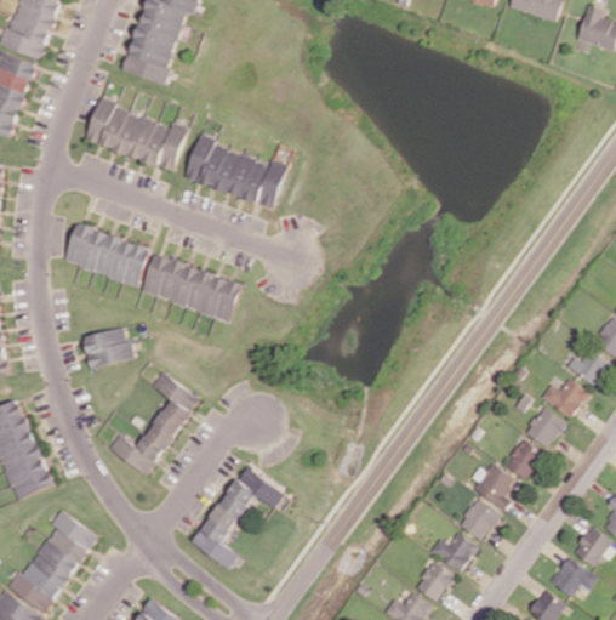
[(0,47),(41,60),(58,0),(16,0),(7,30),(1,28),(0,33),(0,47)]
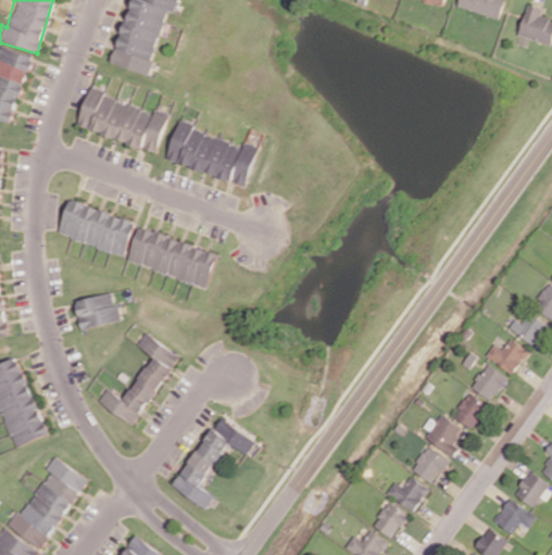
[(174,0),(129,0),(109,63),(143,75),(165,11),(171,13),(174,0)]
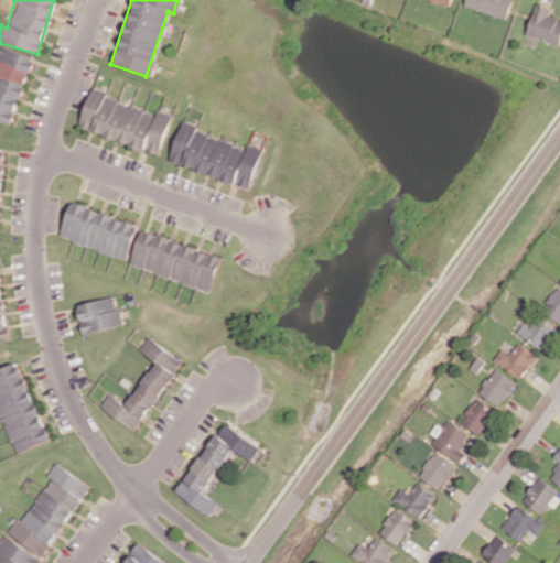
[(505,18),(508,0),(463,0),(462,9),(505,18)]
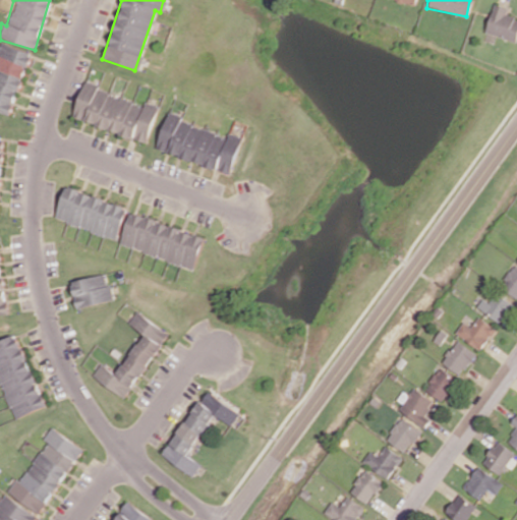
[(506,9),(492,5),(482,33),(513,44),(516,33),(516,20),(503,15),(506,9)]
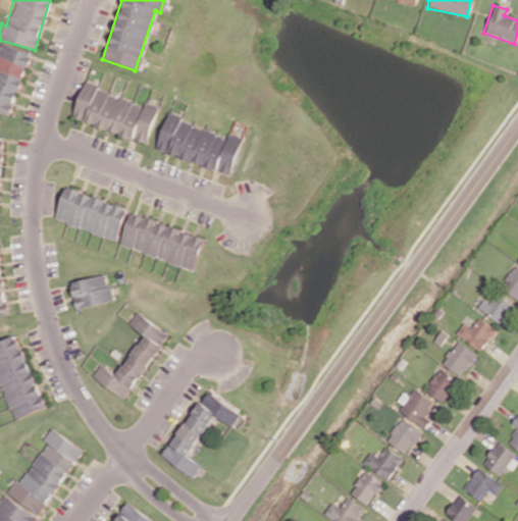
[(0,112),(8,115),(28,53),(0,44),(0,112)]
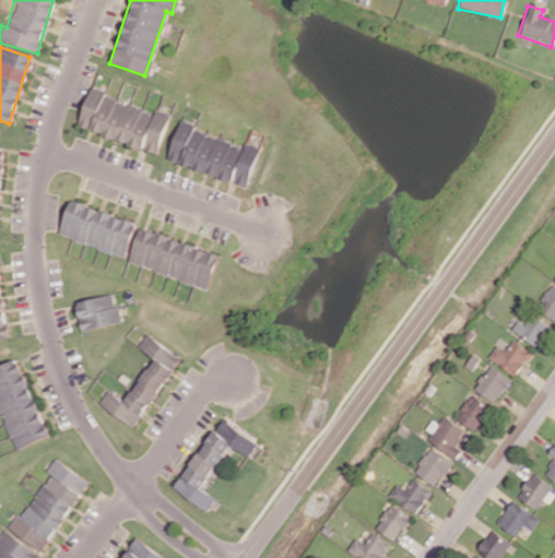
[(156,151),(166,114),(152,110),(85,93),(75,129),(156,151)]
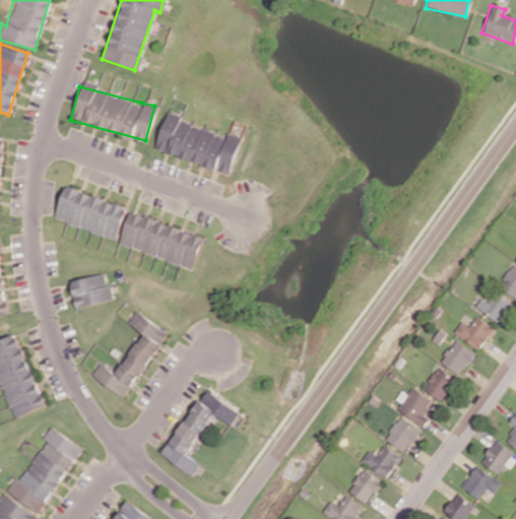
[(153,152),(229,172),(238,137),(226,134),(226,136),(177,123),(178,116),(164,112),(153,152)]
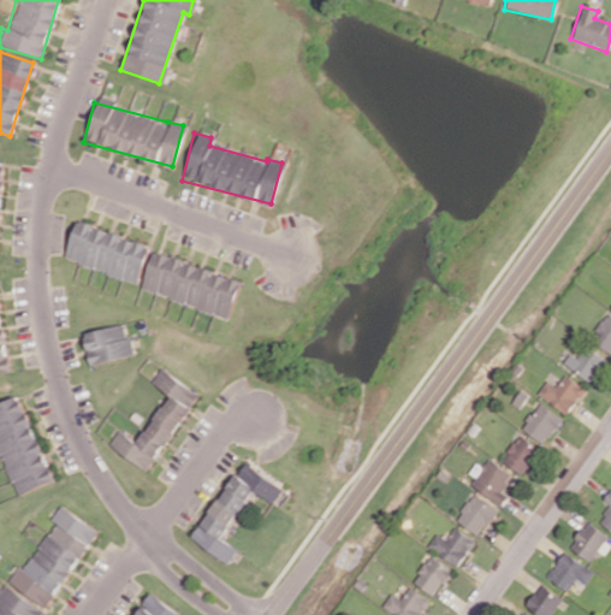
[(135,284),(148,246),(75,222),(63,260),(135,284)]
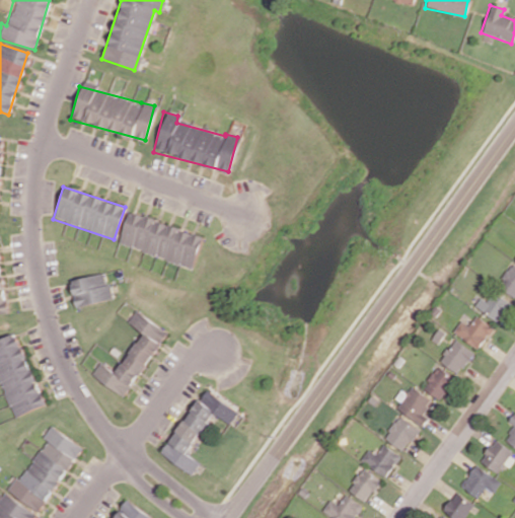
[(117,245),(192,268),(201,235),(127,213),(117,245)]
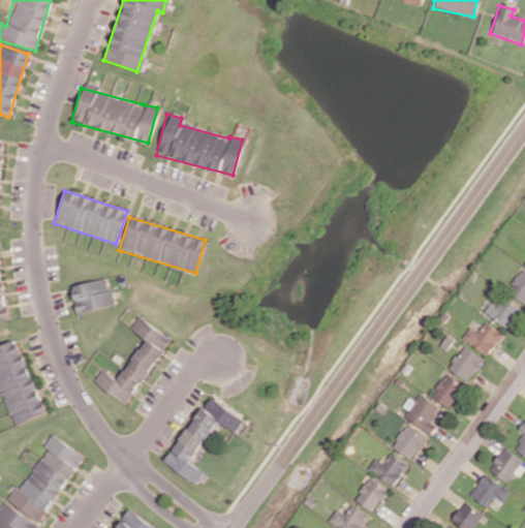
[(524,273),(517,270),(504,293),(524,303),(524,273)]
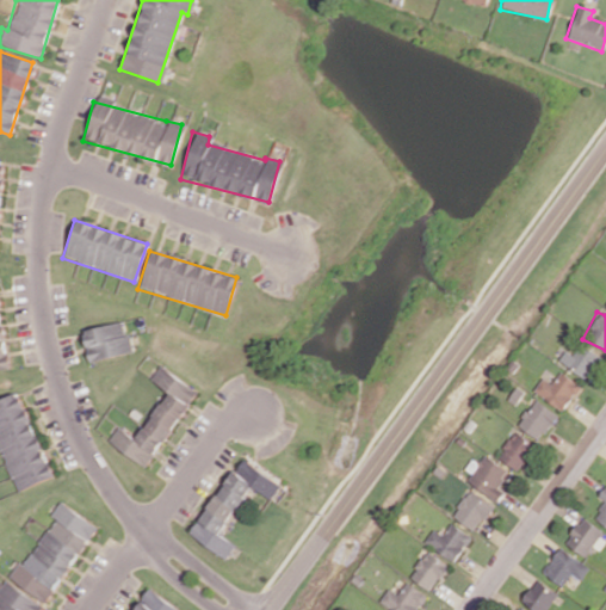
[(87,363),(130,352),(127,336),(123,337),(119,321),(80,331),(87,363)]
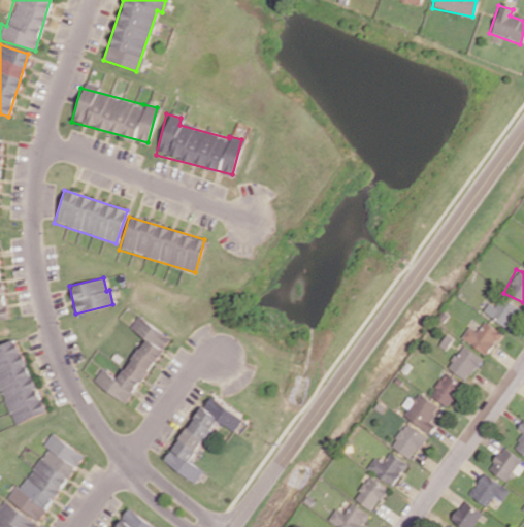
[(481,313),(505,328),(518,308),(499,297),(492,307),(486,303),(481,313)]
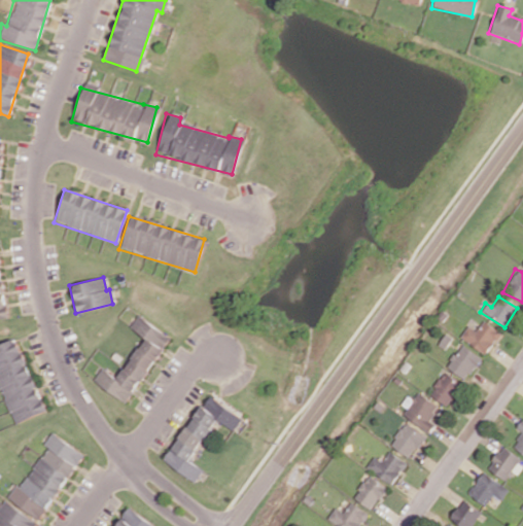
[(91,381),(125,404),(168,338),(136,316),(128,327),(143,338),(115,379),(100,369),(91,381)]
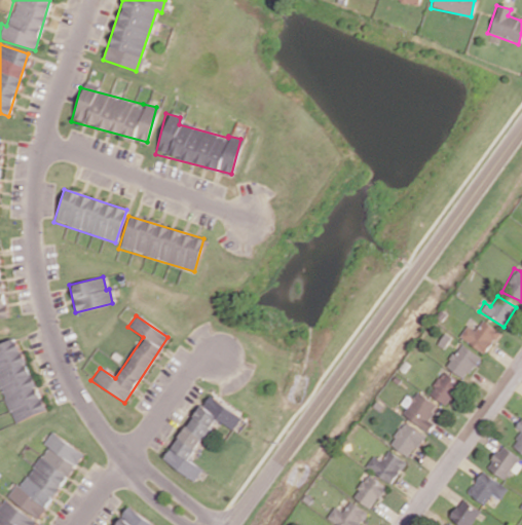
[(497,332),(479,321),(473,331),(464,326),(456,338),(484,354),(497,332)]
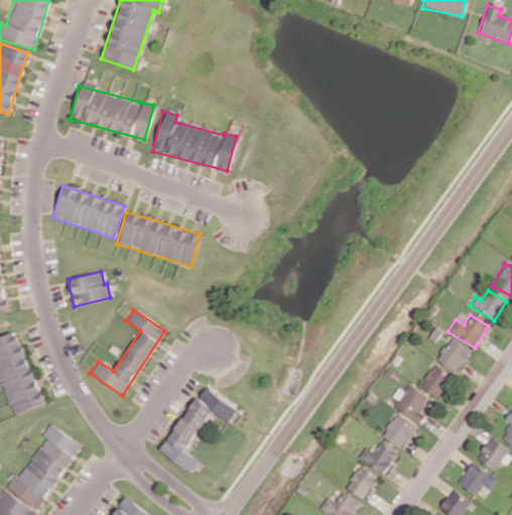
[(0,386),(10,415),(42,404),(17,332),(0,338),(0,386)]
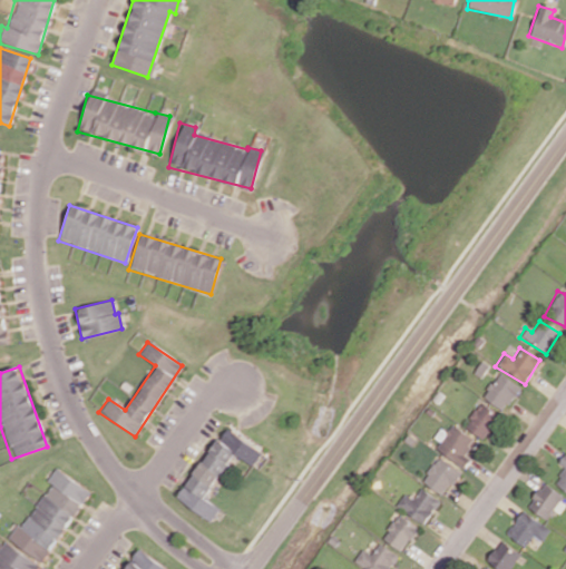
[(503,411),(517,385),(496,373),(480,399),(503,411)]
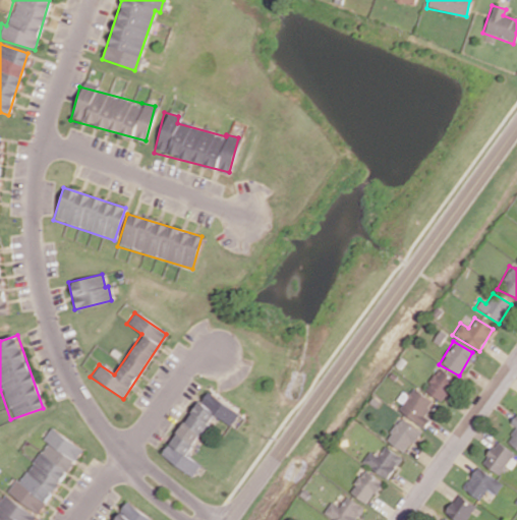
[(421,390),(439,401),(454,380),(437,368),(421,390)]
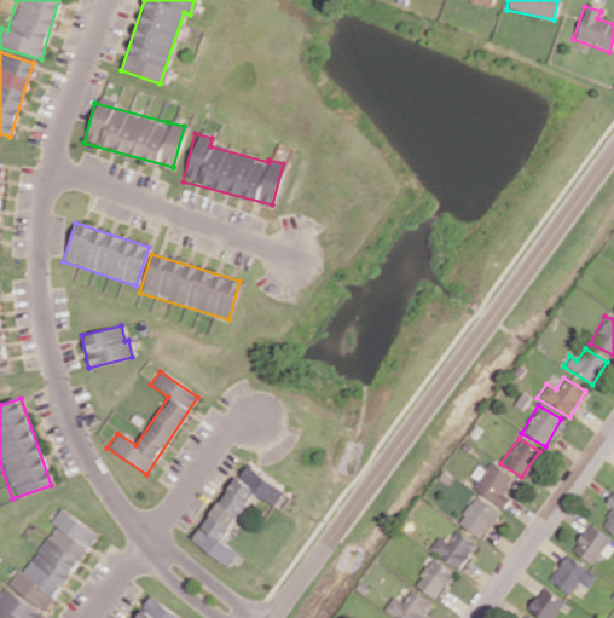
[(470,486),(500,509),(509,497),(503,494),(513,479),(486,460),(473,478),(475,480),(470,486)]
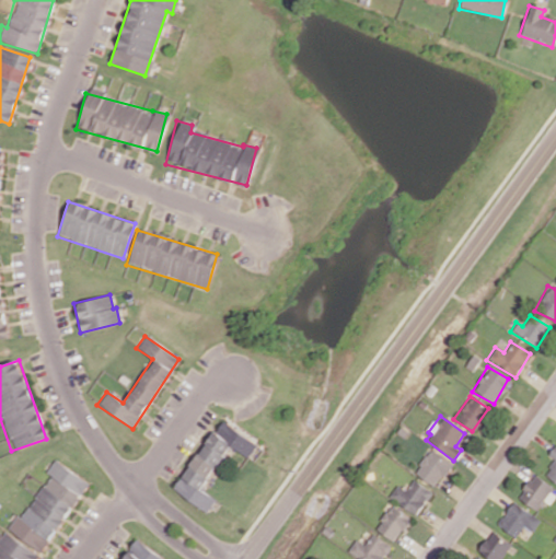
[(173,490),(206,512),(213,500),(199,490),(229,446),(246,457),(255,444),(219,420),(173,490)]
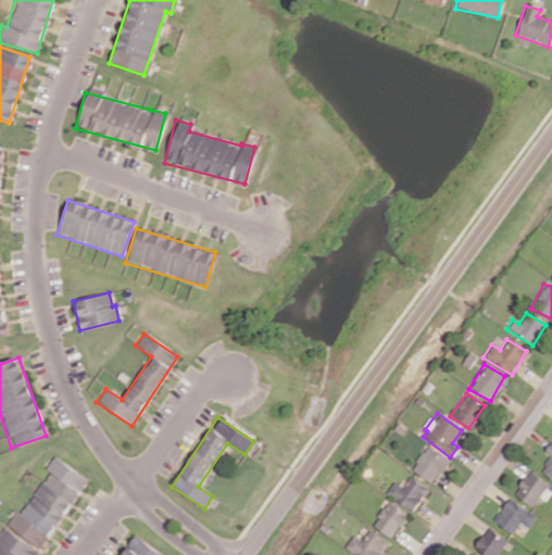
[(430,483),(446,459),(424,446),(409,470),(430,483)]
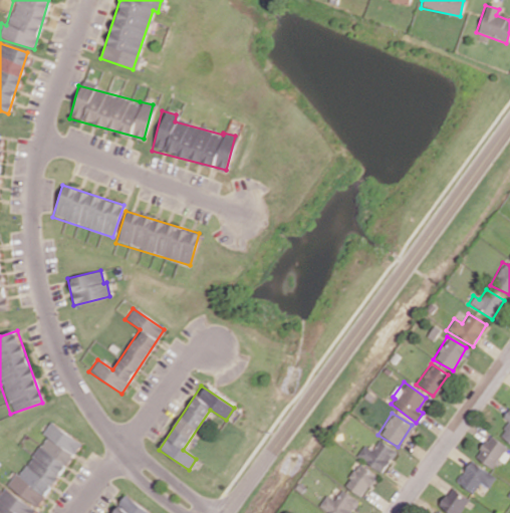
[(78,441),(48,424),(41,435),(42,436),(19,477),(12,474),(5,487),(40,507),(78,441)]
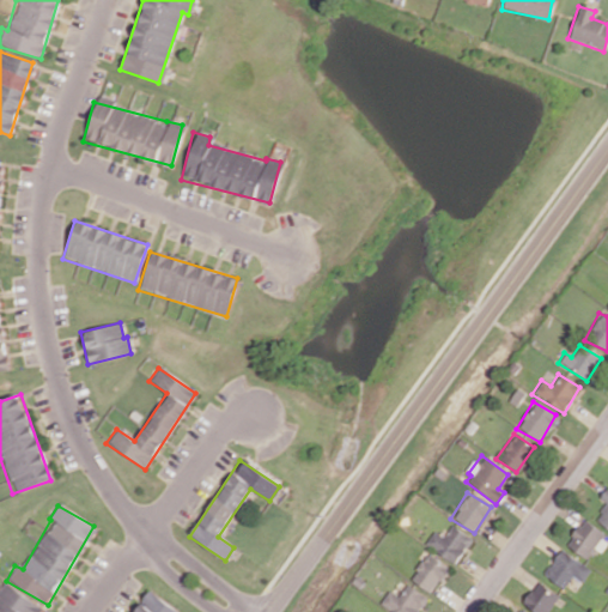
[(605,534),(579,520),(564,546),(589,562),(605,534)]
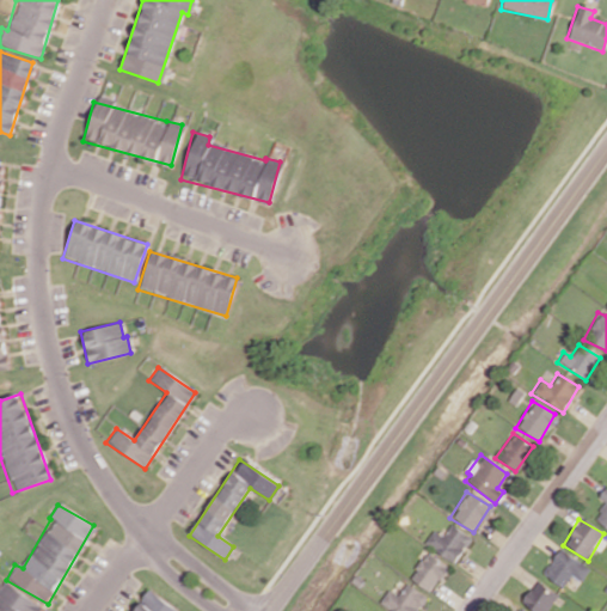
[(441,537),(431,530),(422,544),(452,563),(468,538),(448,525),(441,537)]
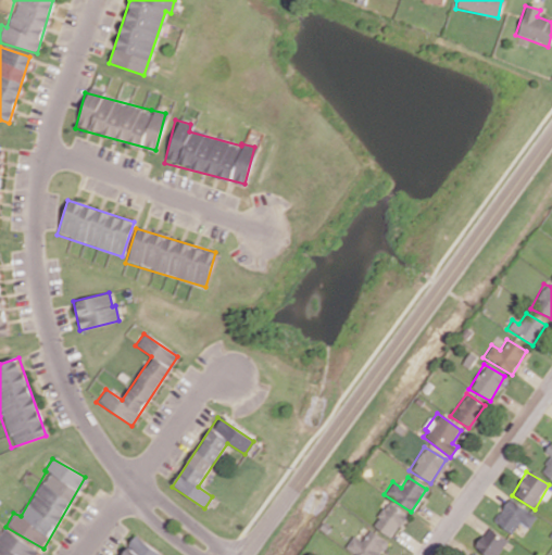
[(526,529),(535,517),(507,499),(491,521),(510,534),(517,524),(526,529)]
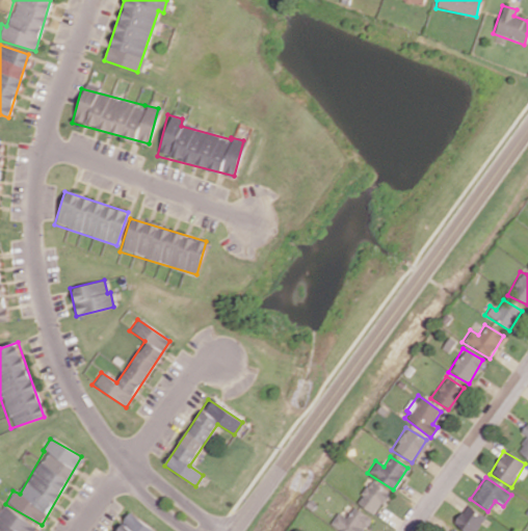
[(353,503),(373,515),(387,493),(368,480),(353,503)]
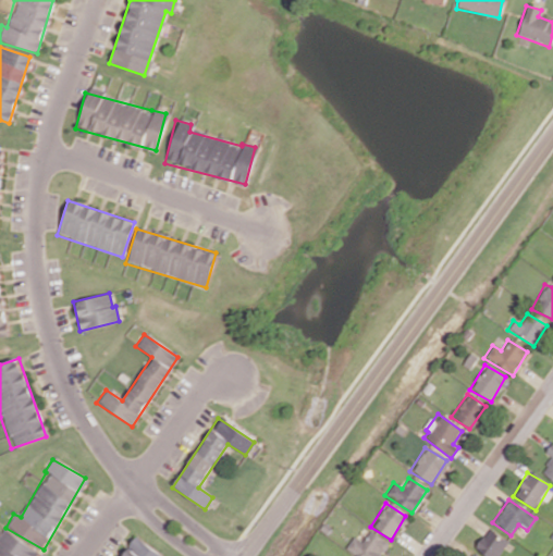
[(496,555),(506,542),(487,529),(472,548),(482,555),(496,555)]
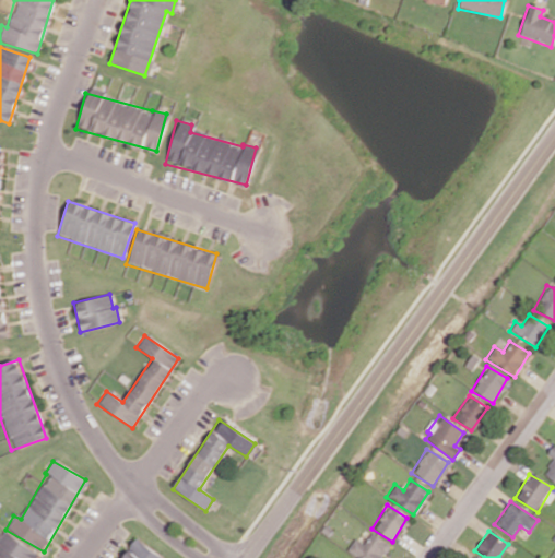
[(33,557),(36,554),(4,532),(0,538),(0,557),(33,557)]
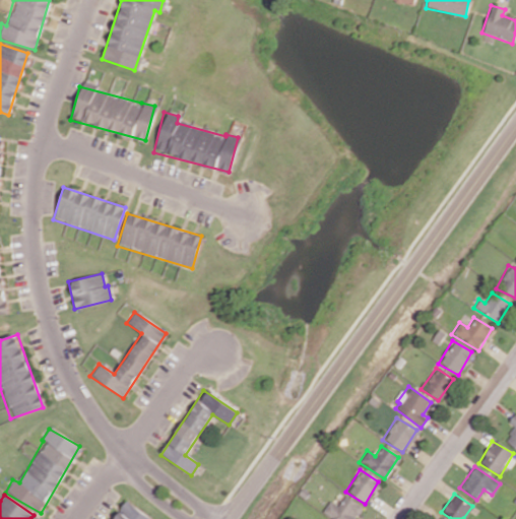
[(320,512),(329,518),(352,518),(361,508),(344,496),(336,507),(329,501),(320,512)]
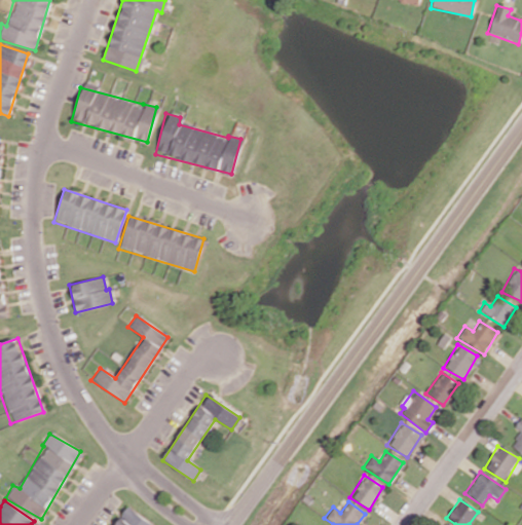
[(152,524),(124,507),(112,524),(152,524)]
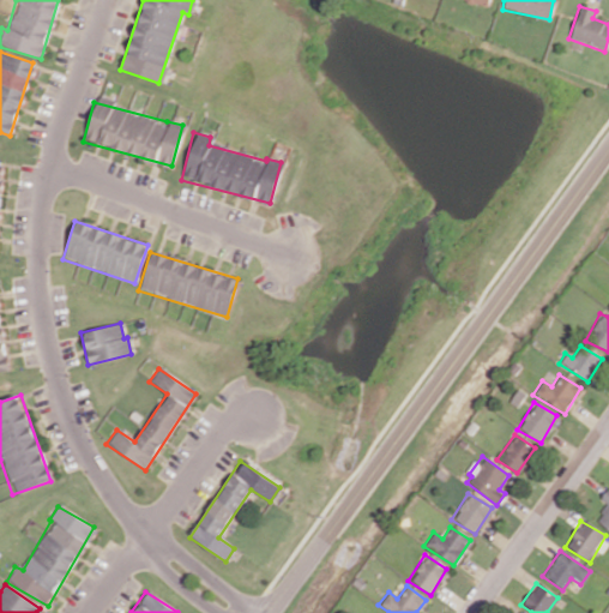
All buildings are outlined.
